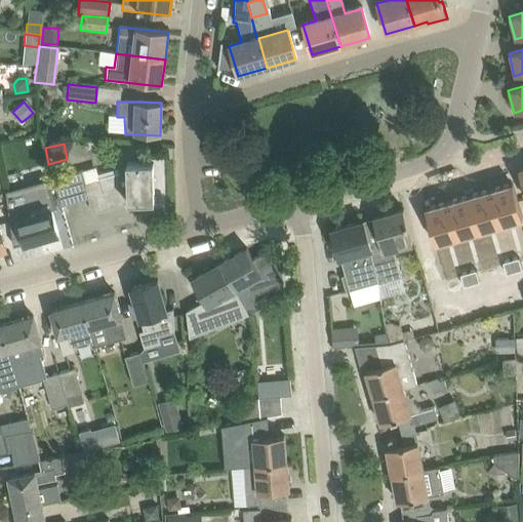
[(125,164),(125,172),(118,174),(117,170),(111,172),(96,175),(97,181),(85,185),(92,211),(120,204),(127,202),(136,202),(136,206),(162,205),(160,163),(125,164)]
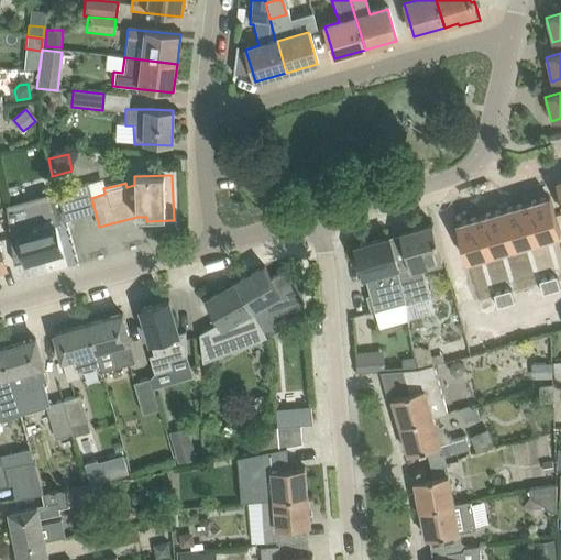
[(73,189),(56,194),(64,221),(79,217),(73,189)]
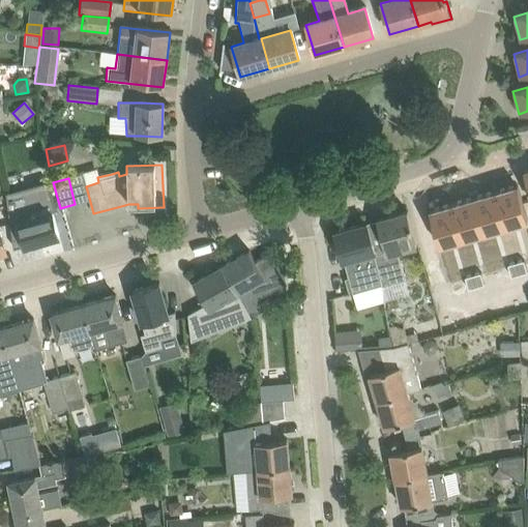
[(494,193),(504,229),(527,222),(517,186),(494,193)]
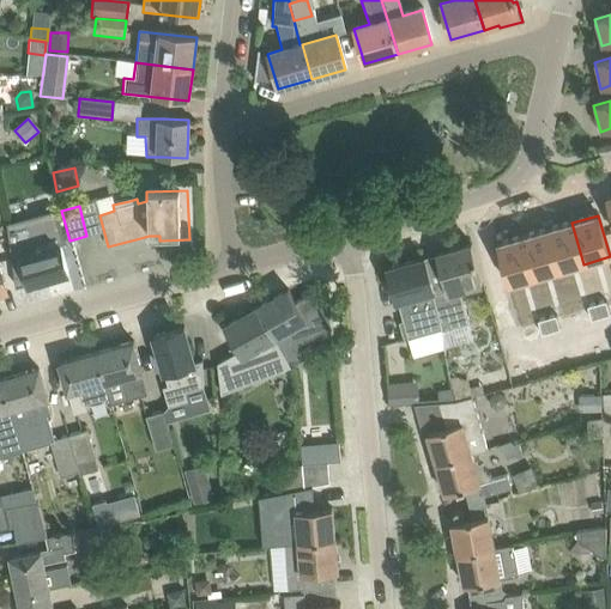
[(60,251),(52,227),(35,232),(40,249),(29,251),(24,236),(20,221),(6,226),(14,286),(16,288),(28,285),(28,286),(66,275),(60,251)]
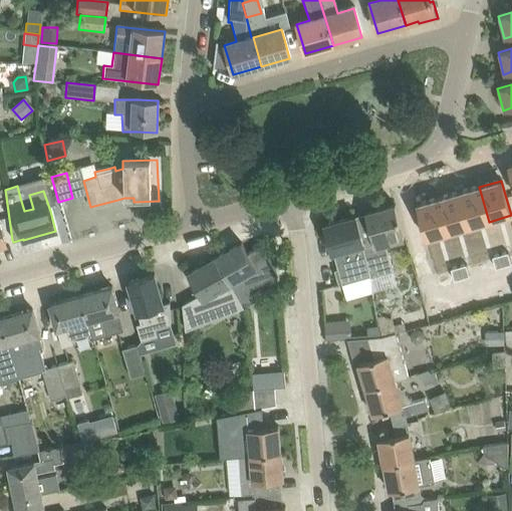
[(479,187),(458,193),(468,228),(489,222),(479,187)]
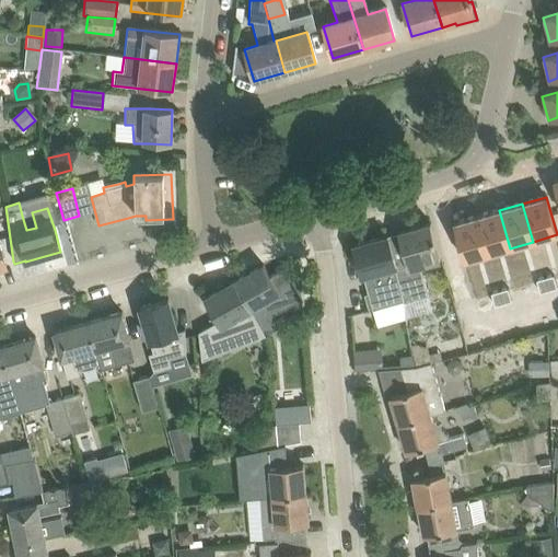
[(499,210),(476,217),(487,255),(510,248),(499,210)]
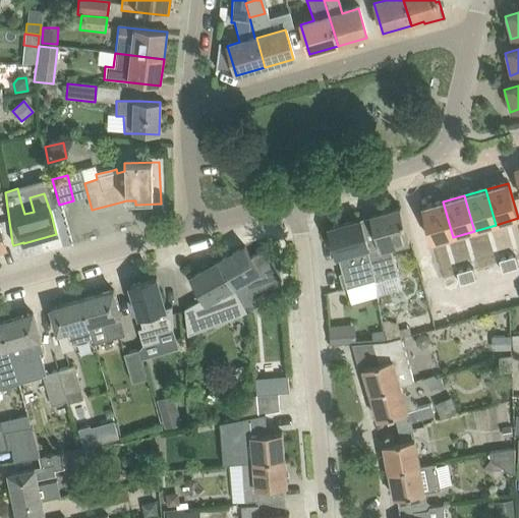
[(431,243),(453,237),(443,202),(421,208),(431,243)]
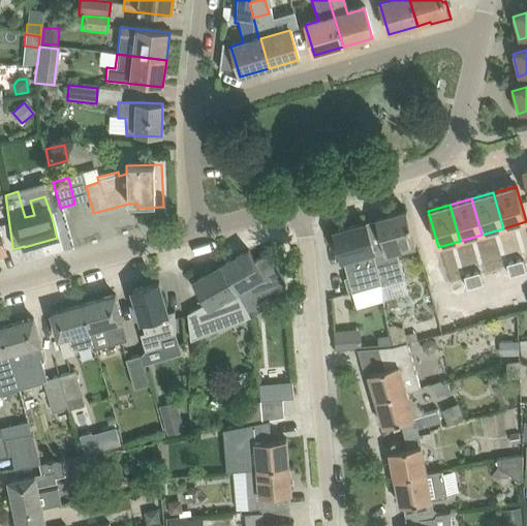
[(381,244),(371,247),(373,252),(371,252),(374,264),(380,287),(404,280),(395,251),(414,245),(405,212),(375,221),(381,244)]
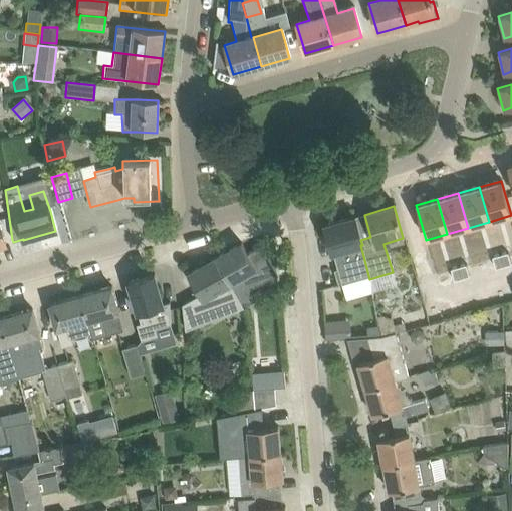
[(332,253),(336,270),(333,271),(336,285),(340,284),(341,285),(346,300),(371,294),(369,279),(363,256),(360,245),(362,245),(360,240),(354,217),(323,226),(331,254),(332,253)]
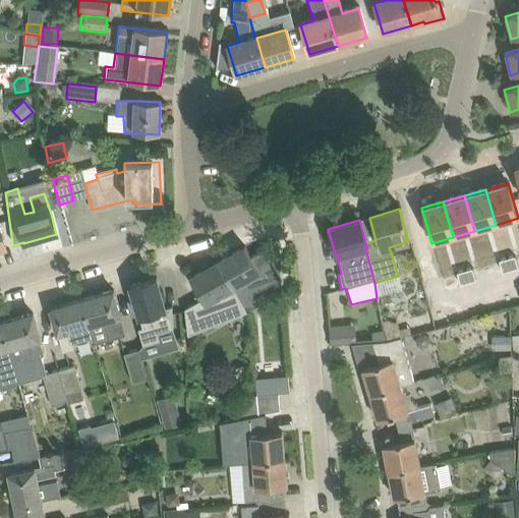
[(446,260),(466,253),(462,241),(443,247),(446,260)]
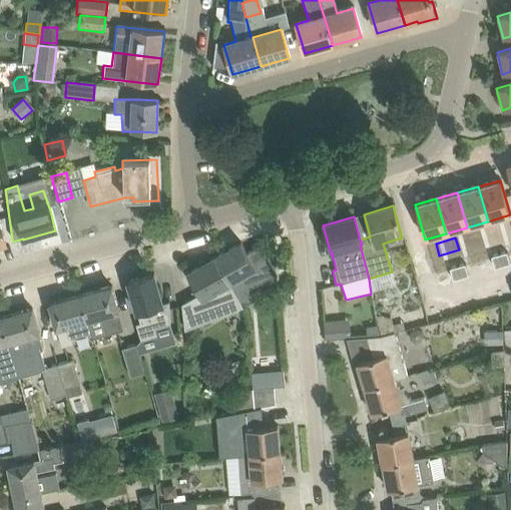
[(253,302),(246,291),(276,275),(261,247),(246,255),(239,243),(214,259),(229,285),(242,308),(253,302)]
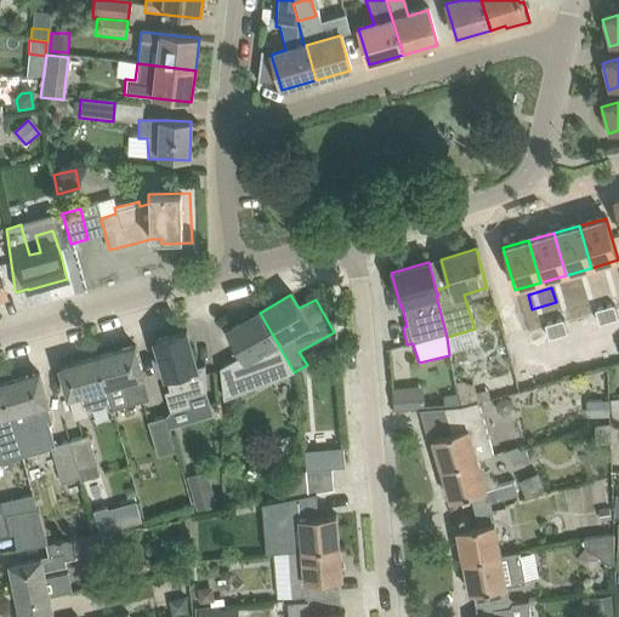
[(603,309),(607,324),(617,321),(612,307),(603,309)]
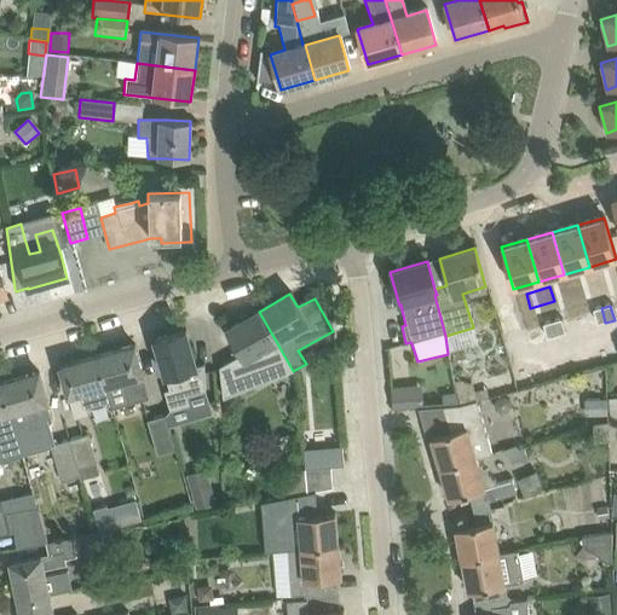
[(605,323),(601,308),(592,312),(597,325),(605,323)]
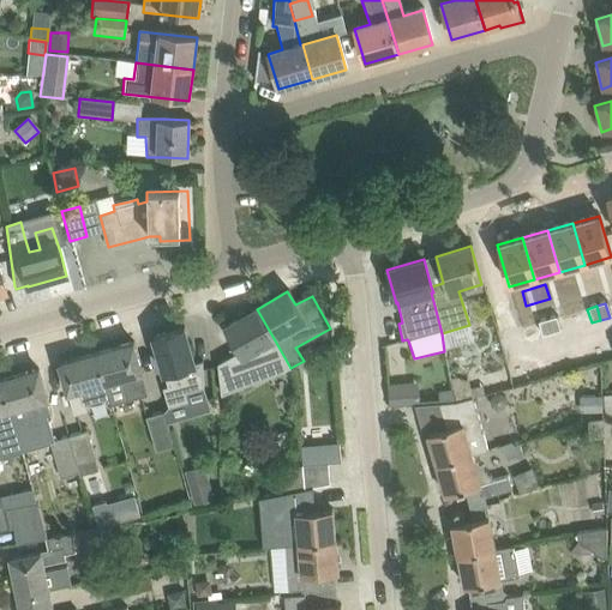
[(238,352),(223,361),(216,366),(220,396),(269,367),(258,350),(275,340),(257,309),(223,328),(238,352)]
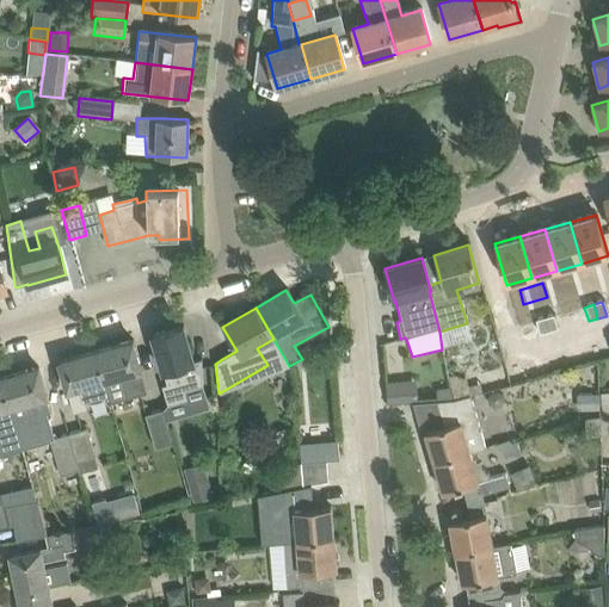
[(543,319),(548,333),(557,330),(553,316),(543,319)]
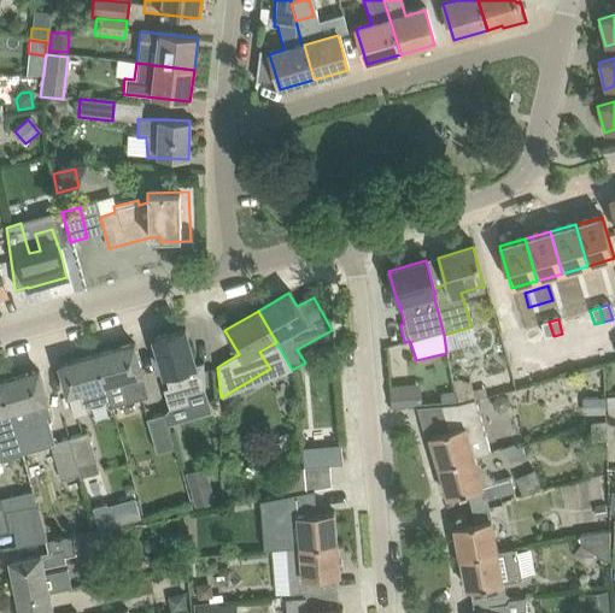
[(554,336),(549,322),(540,324),(544,339),(554,336)]
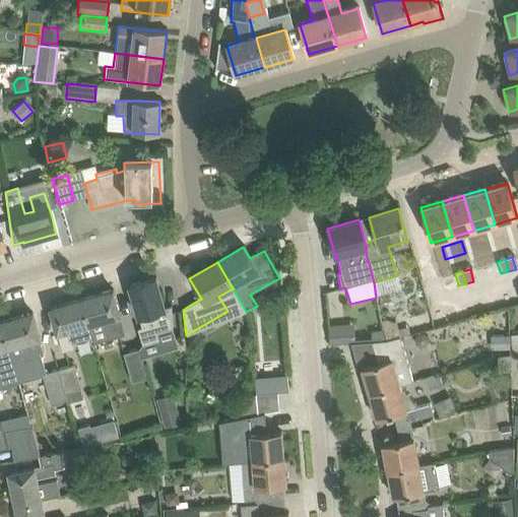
[(134,306),(141,329),(137,330),(141,346),(158,341),(156,333),(172,329),(171,308),(164,309),(160,299),(155,279),(129,286),(134,306)]
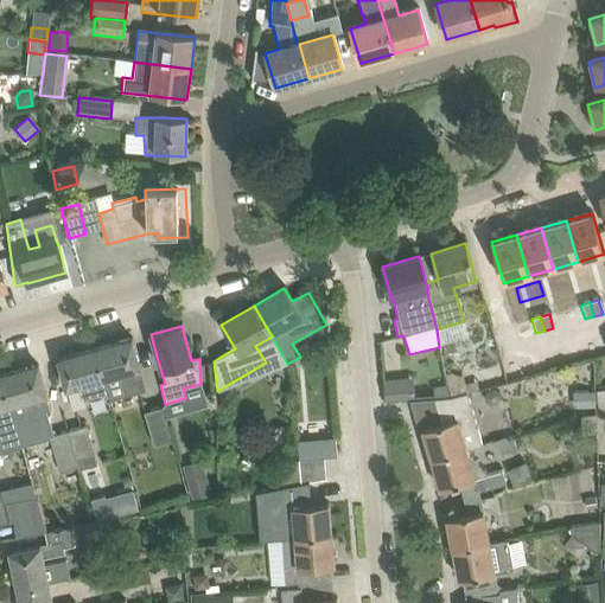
[(131,340),(94,351),(102,379),(126,373),(132,393),(145,390),(138,363),(131,340)]
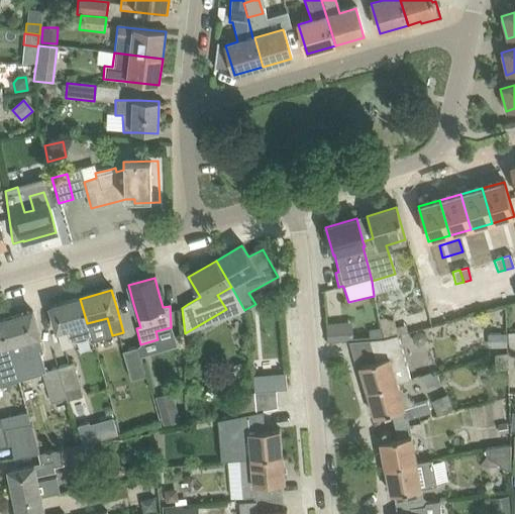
[(49,307),(55,327),(62,350),(72,348),(70,342),(90,337),(87,323),(80,299),(49,307)]
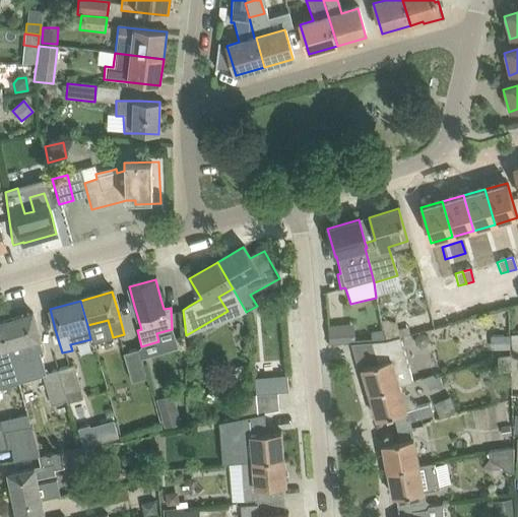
[(31,315),(0,324),(0,328),(11,367),(44,358),(31,315)]
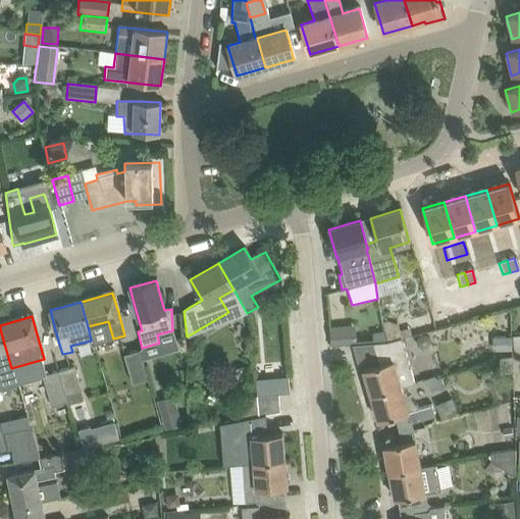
[(0,381),(0,371),(11,368),(0,329),(0,381)]
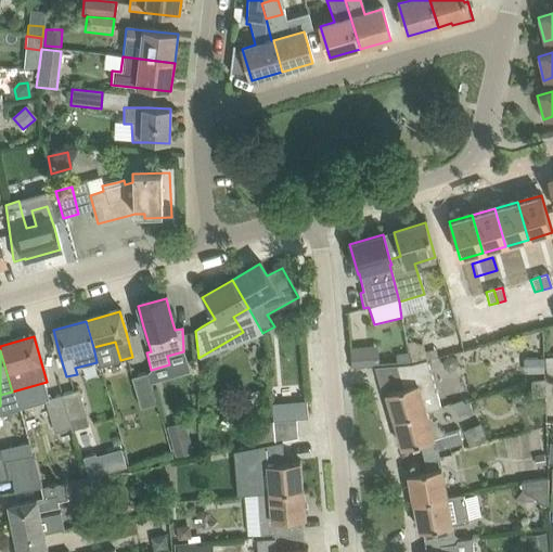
[(350,368),(367,367),(365,351),(349,354),(350,368)]
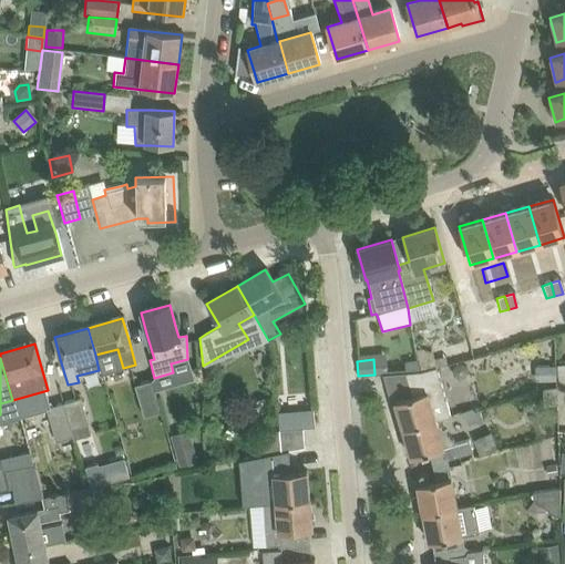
[(419,373),(417,361),(402,363),(404,375),(419,373)]
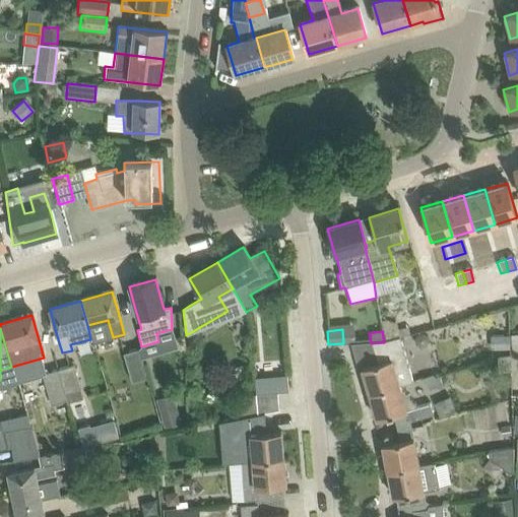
[(490,338),(490,351),(508,350),(508,337),(501,337),(490,338)]
